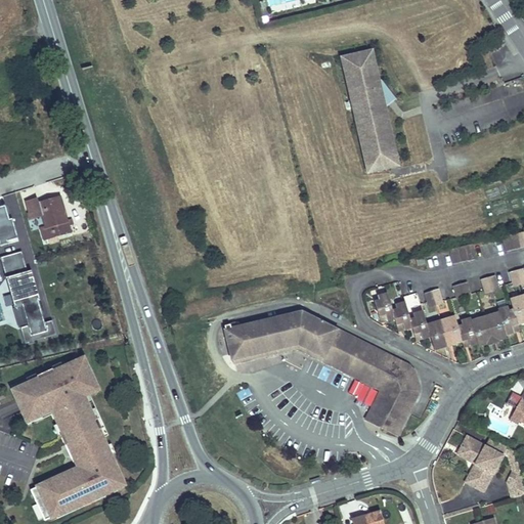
[(359,131),(367,166),(395,160),(382,104),(393,94),(381,78),(377,81),(369,51),(342,57),(346,74),(359,131)]
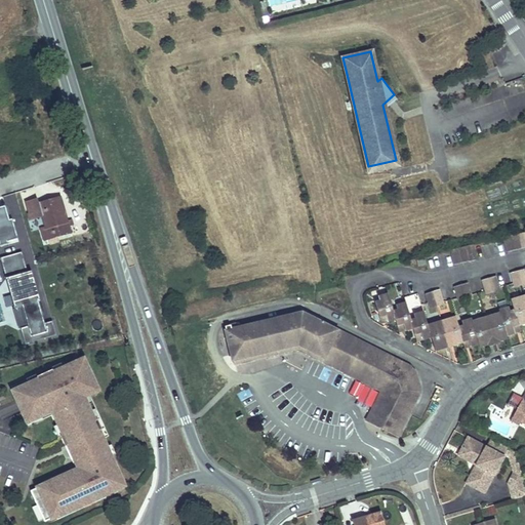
[(396,160),(368,166),(369,171),(388,167),(397,165),(396,160)]
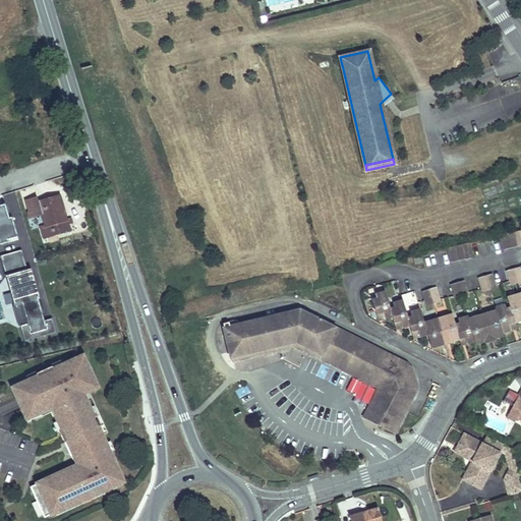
[(40,198),(27,201),(33,218),(44,215),(48,226),(43,227),(45,237),(51,238),(52,243),(62,241),(60,234),(73,231),(62,196),(42,203),(40,198)]
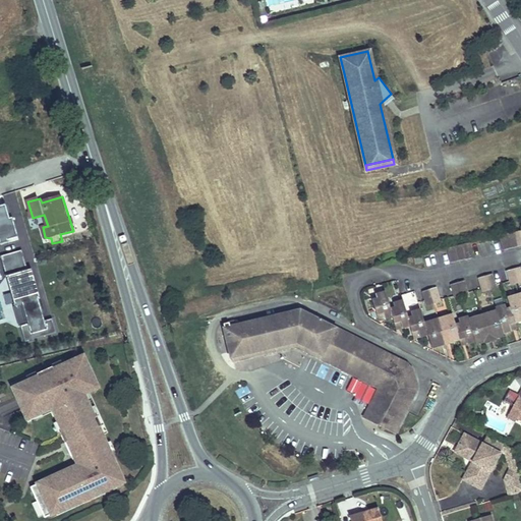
[(513,232),(506,234),(510,249),(517,247),(513,232)]
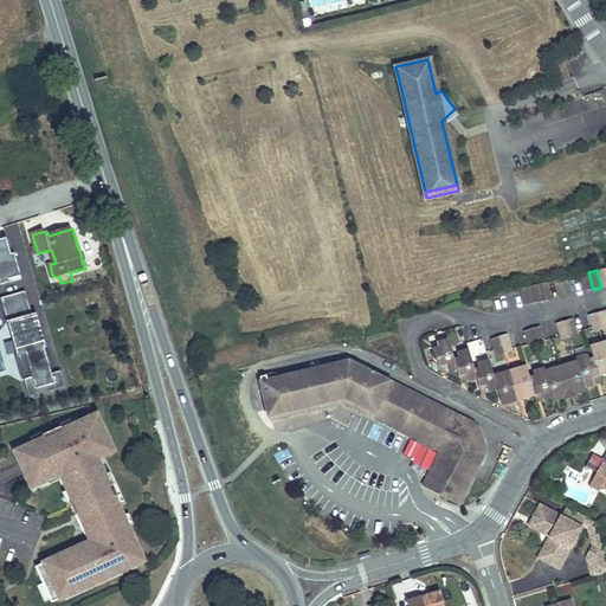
[(580,275),(585,292),(593,290),(588,272),(580,275)]
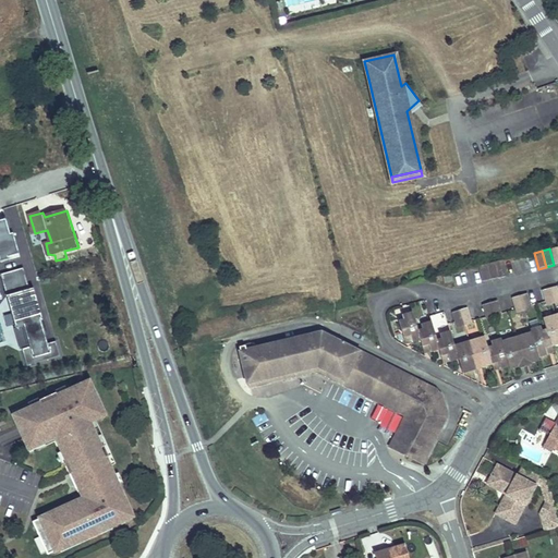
[(507,276),(502,259),(495,262),(499,277),(507,276)]
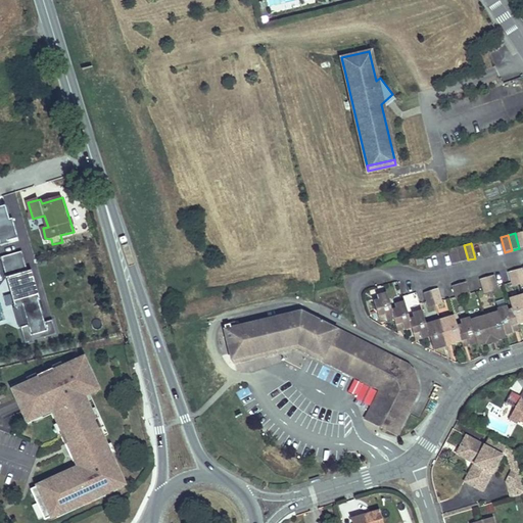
[(468,259),(464,245),(457,247),(460,262),(468,259)]
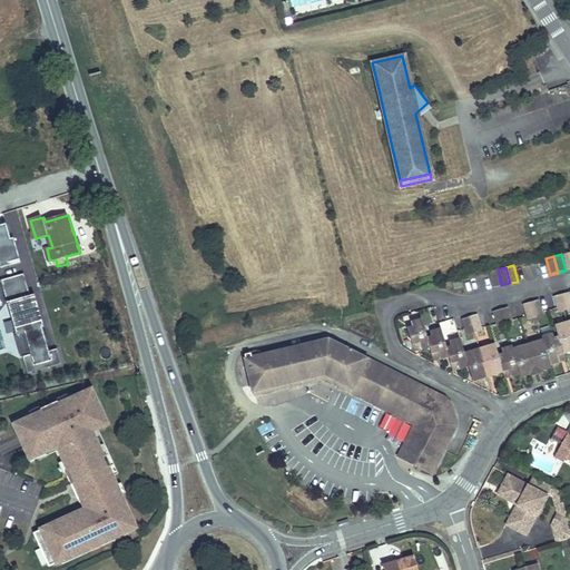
[(501,285),(498,269),(490,271),(493,287),(501,285)]
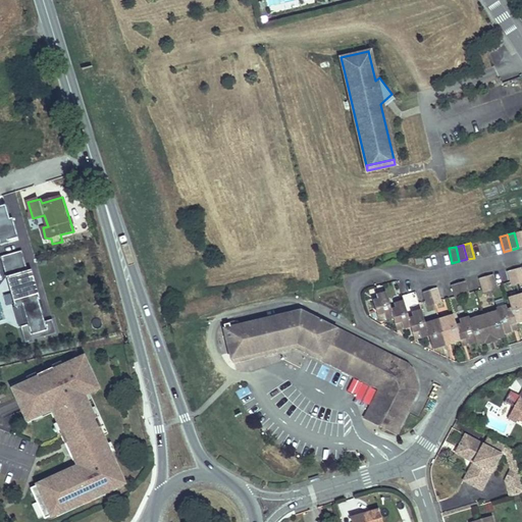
[(2,256),(21,343),(56,335),(52,319),(42,321),(31,269),(25,270),(21,252),(2,256)]
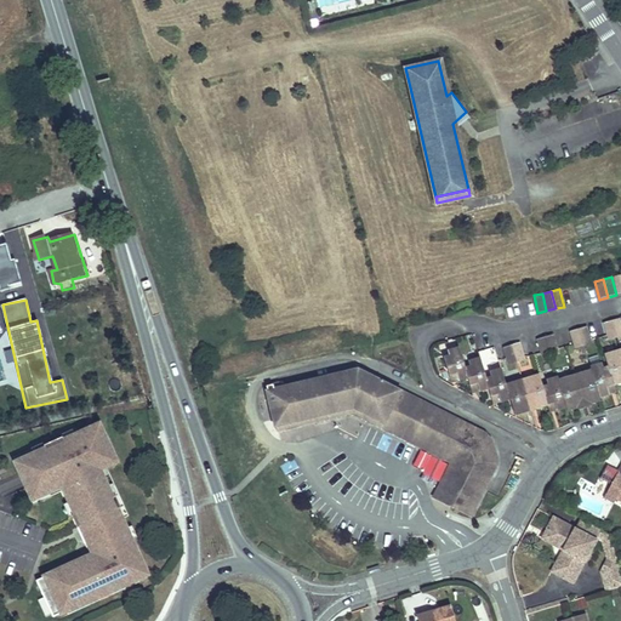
[(616,336),(611,320),(603,323),(608,339),(616,336)]
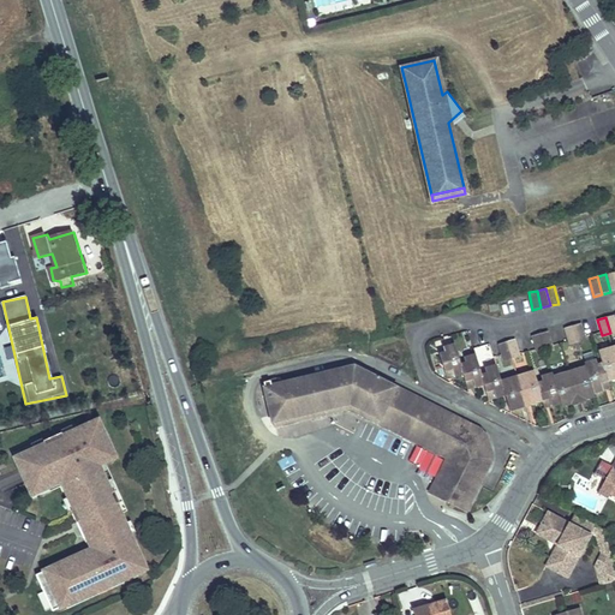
[(572,324),(577,341),(585,339),(585,335),(580,322),(572,324)]
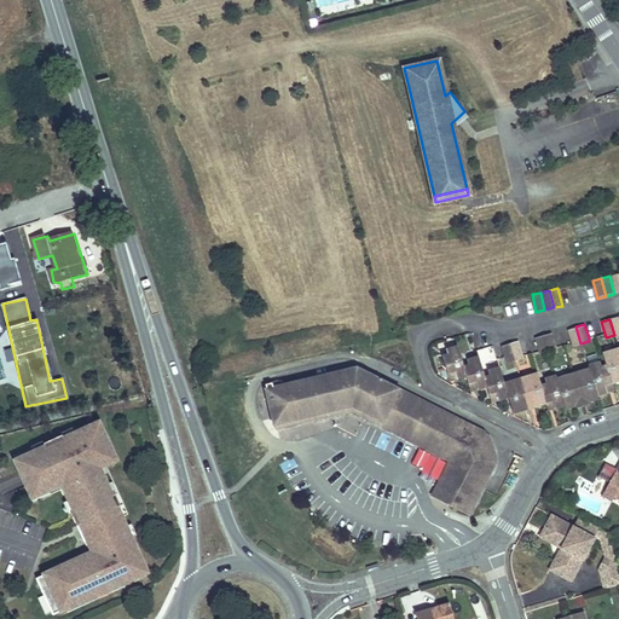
[(567,329),(573,346),(580,343),(576,327),(567,329)]
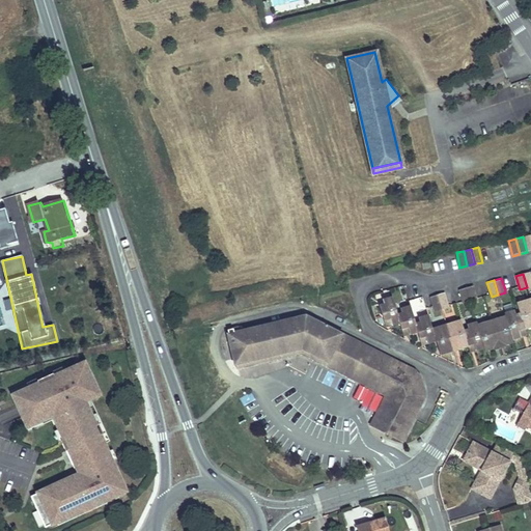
[(466,287),(470,302),(477,299),(473,285),(466,287)]
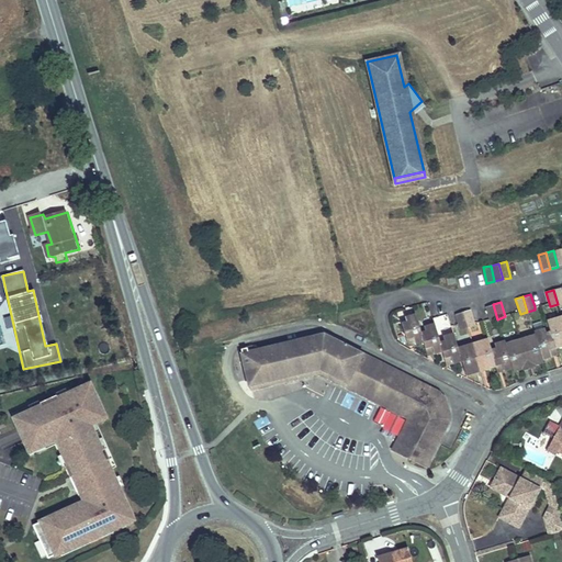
[(485,306),(490,322),(497,319),(493,304),(485,306)]
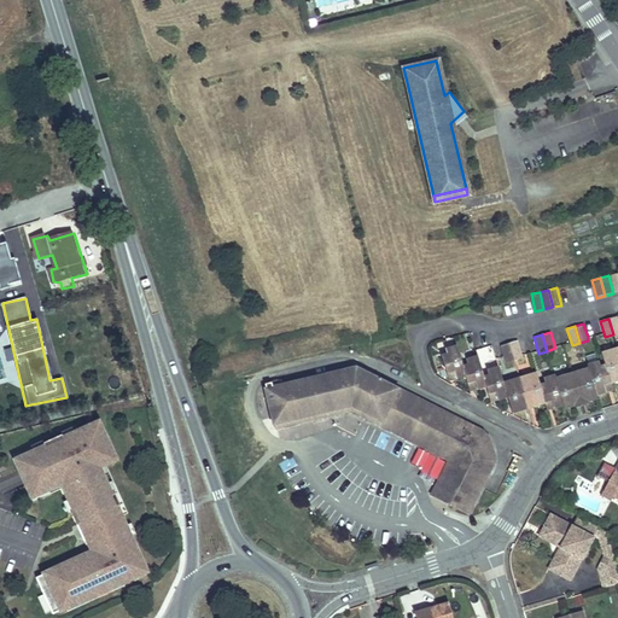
[(508,342),(513,359),(522,356),(517,339),(508,342)]
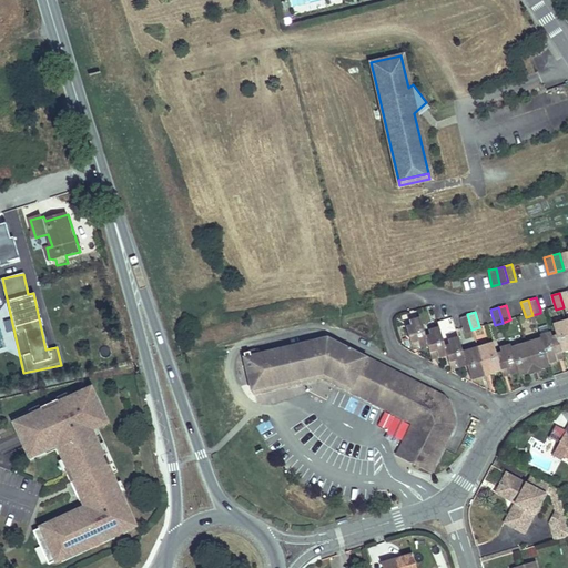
[(459,316),(464,332),(472,330),(467,314),(459,316)]
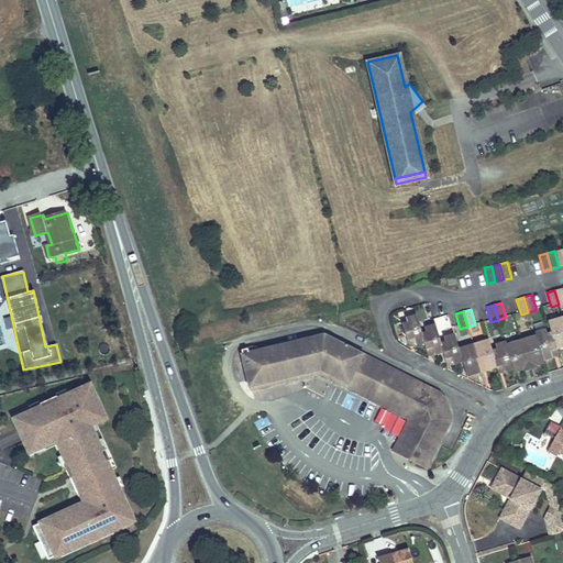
[(401,323),(407,343),(414,341),(415,344),(423,341),(421,332),(419,329),(416,315),(405,318),(407,321),(401,323)]
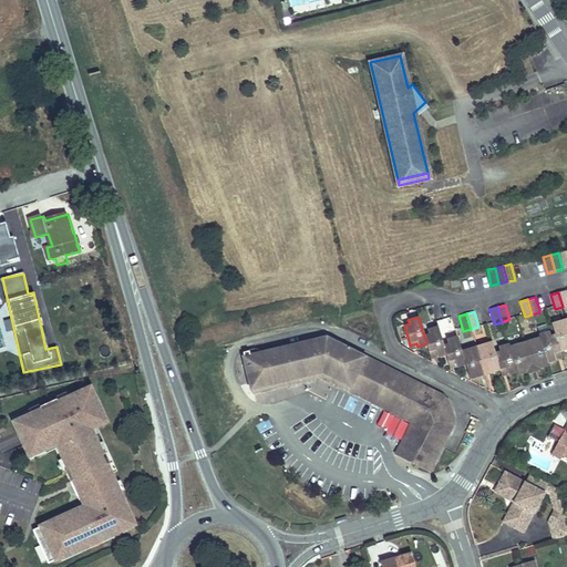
[(559,351),(566,348),(566,321),(566,322),(563,323),(562,319),(550,322),(554,332),(559,351)]
